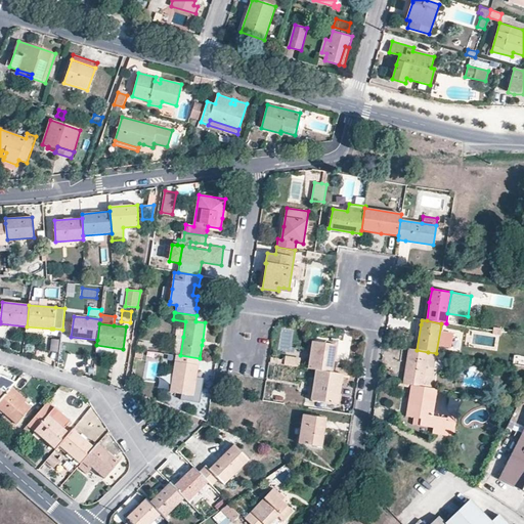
[(27,326),(26,334),(42,336),(43,332),(51,333),(51,329),(27,326)]
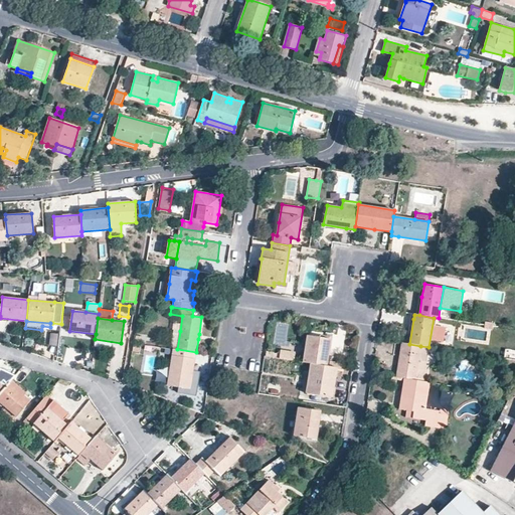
[(177,349),(180,331),(173,330),(171,348),(173,349),(177,349)]
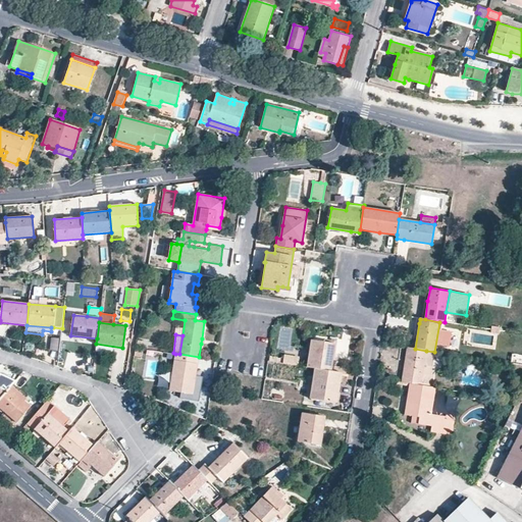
[(51,338),(50,350),(58,351),(59,338),(51,338)]
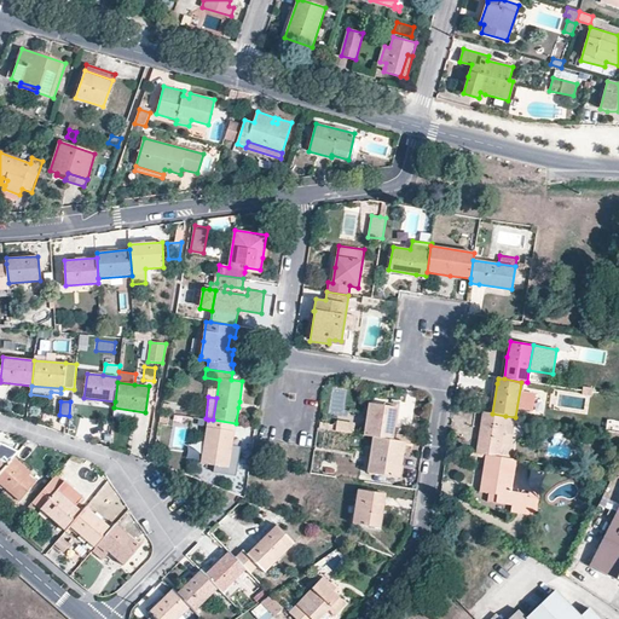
[(369,404),(364,435),(374,438),(392,440),(394,429),(395,424),(391,423),(393,408),(369,404)]
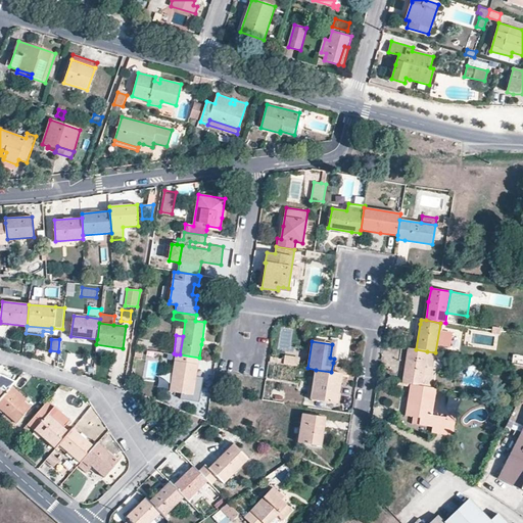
[(68,352),(69,343),(60,342),(59,350),(68,352)]
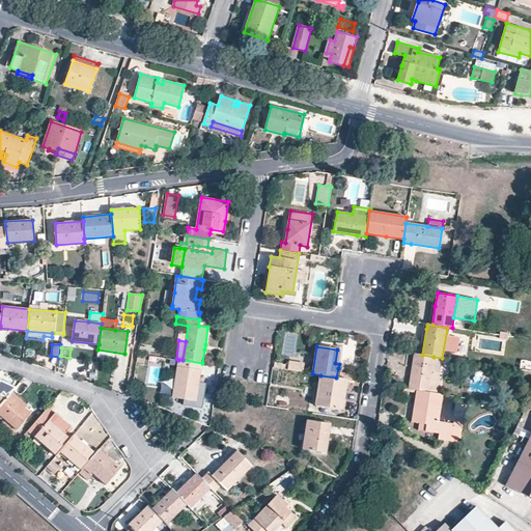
[(422,355),(414,353),(410,378),(409,389),(416,390),(438,394),(441,372),(440,372),(434,371),(434,374),(431,373),(434,357),(422,355)]
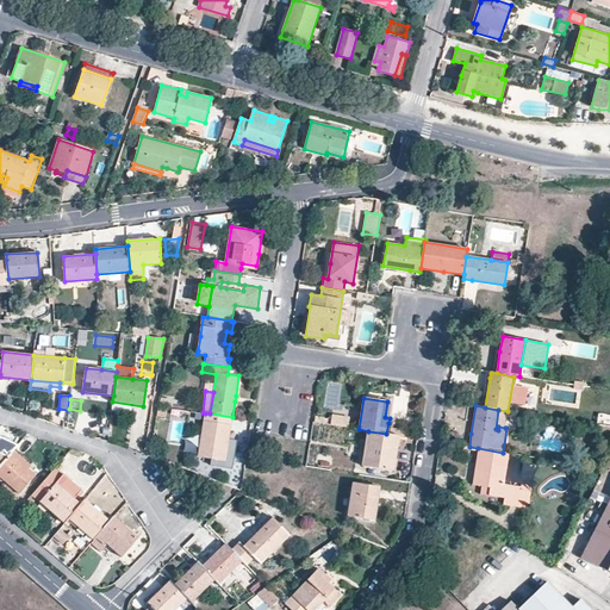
[(498,427),(505,428),(508,411),(498,410),(496,429),(498,430),(498,427)]
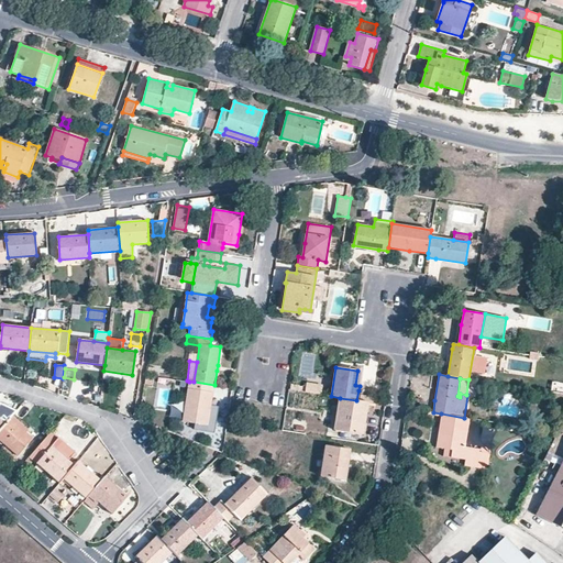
[(212,397),(214,385),(194,382),(189,382),(188,390),(183,421),(196,423),(208,426),(211,405),(212,397)]
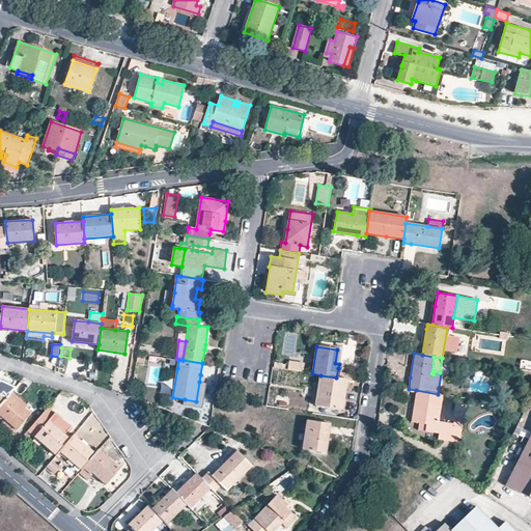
[(304,373),(305,364),(288,362),(287,371),(304,373)]
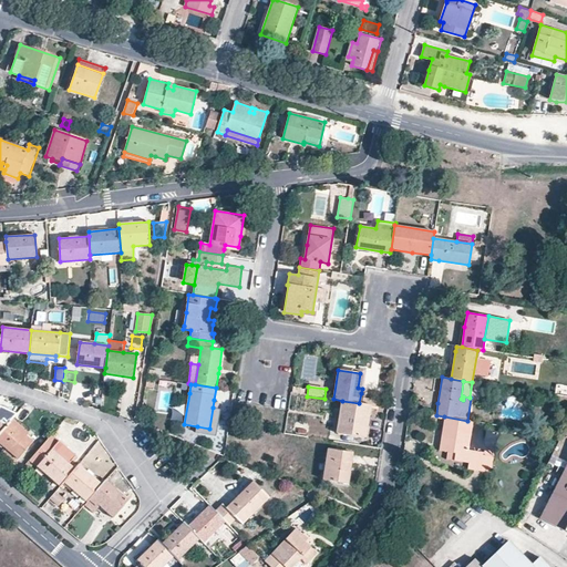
[(566,405),(566,397),(558,395),(555,395),(554,404),(566,405)]
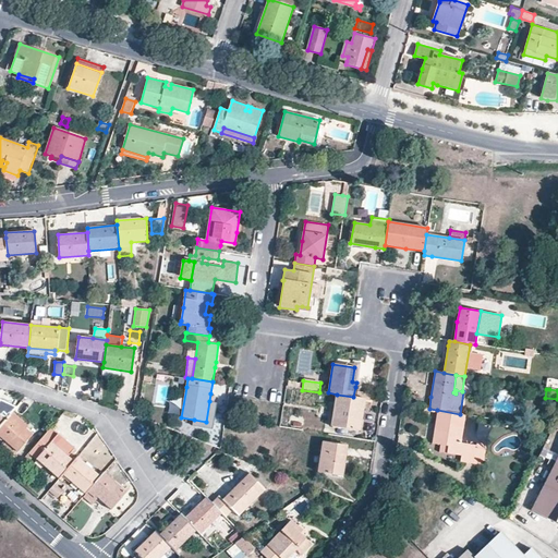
[(353,397),(337,395),(331,426),(360,431),(365,399),(353,397)]
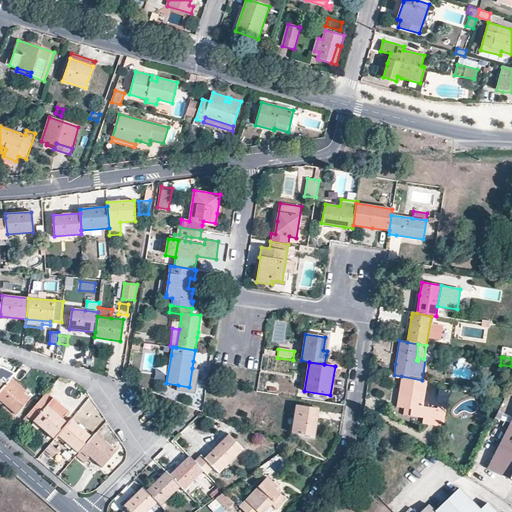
[(0,390),(13,376),(15,373),(0,367),(0,390)]
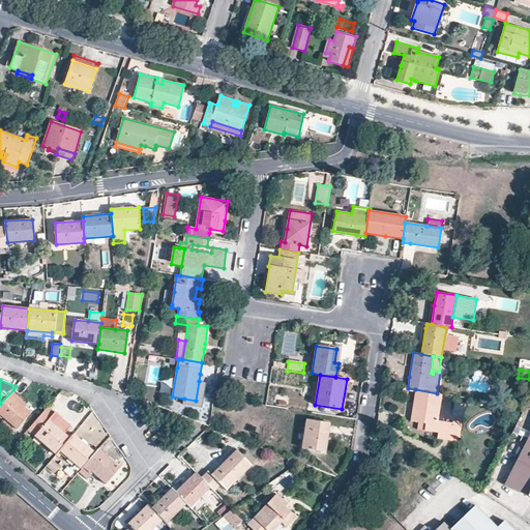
[(206,383),(199,381),(196,401),(184,399),(183,405),(202,408),(206,383)]
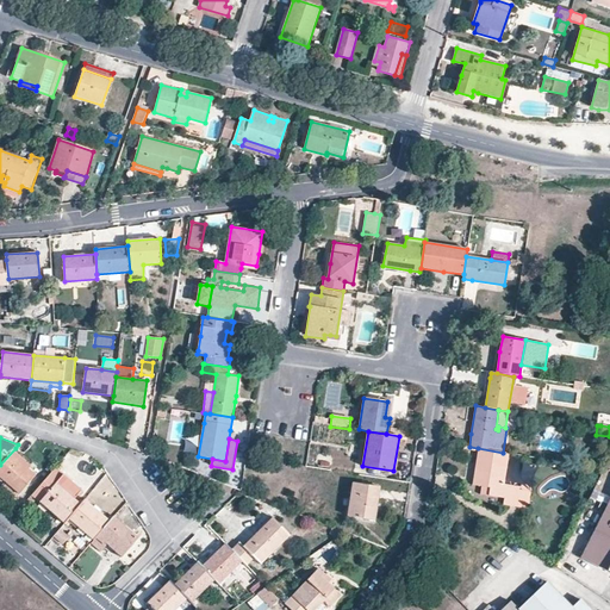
[(33,462),(16,448),(0,465),(0,477),(19,493),(35,474),(27,470),(33,462)]
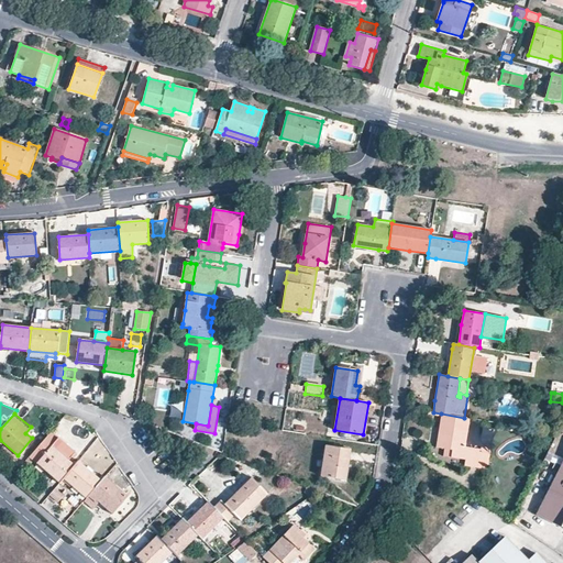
[(465,446),(470,418),(464,418),(441,414),(437,442),(437,448),(444,450),(443,456),(465,460),(464,466),(486,470),(488,451),(465,446)]
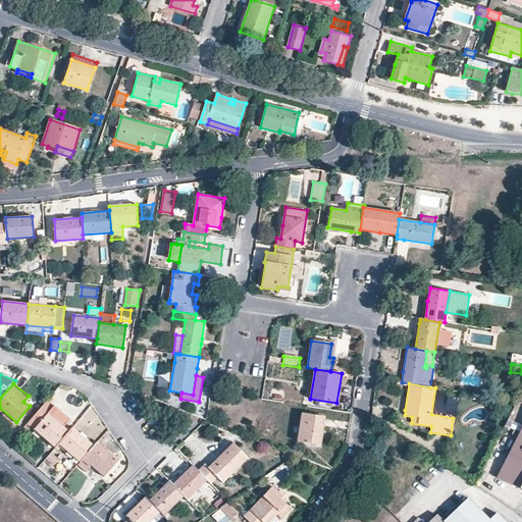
[(69,419),(47,401),(27,423),(55,448),(58,444),(69,431),(63,426),(69,419)]
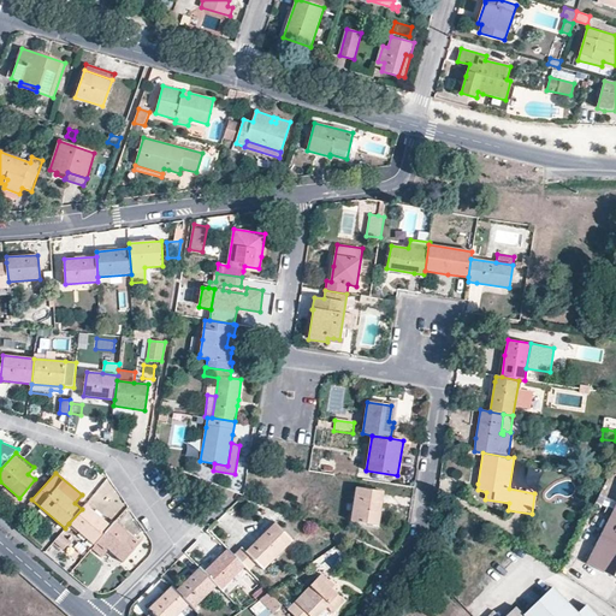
[(18,498),(5,486),(0,492),(0,493),(12,505),(18,498)]
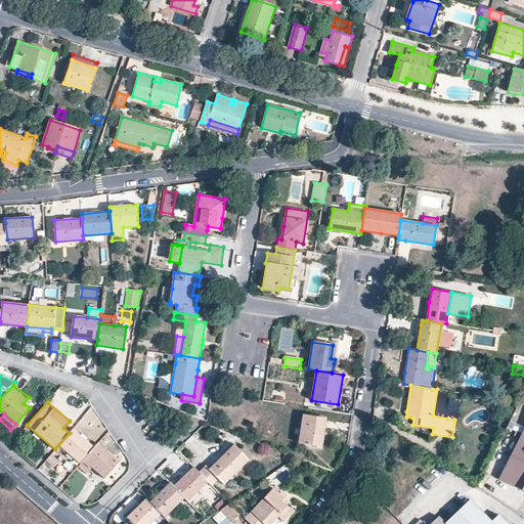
[(326,419),(303,415),(299,443),(322,447),(325,424),(326,419)]
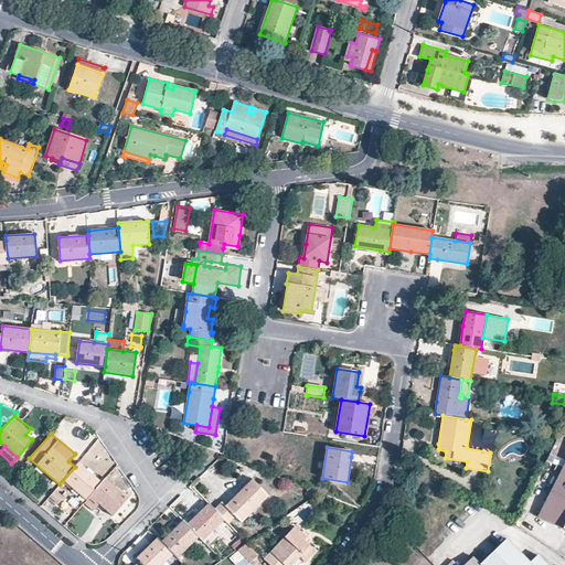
[(78,462),(75,467),(63,480),(86,500),(103,482),(78,462)]
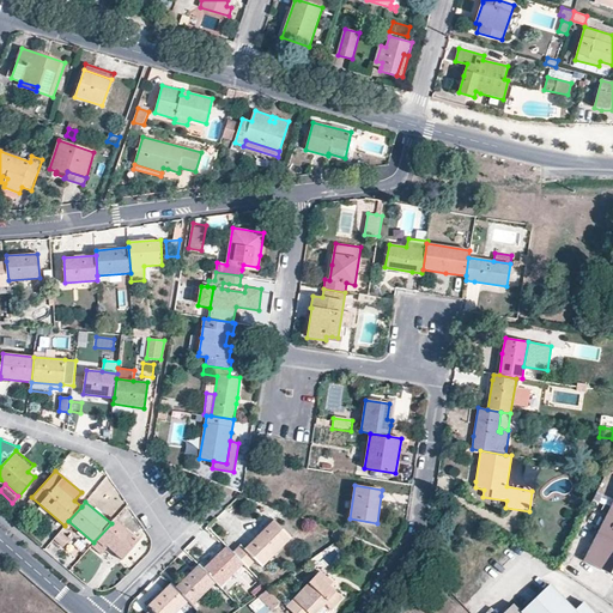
[(612,504),(584,560),(612,574),(612,504)]
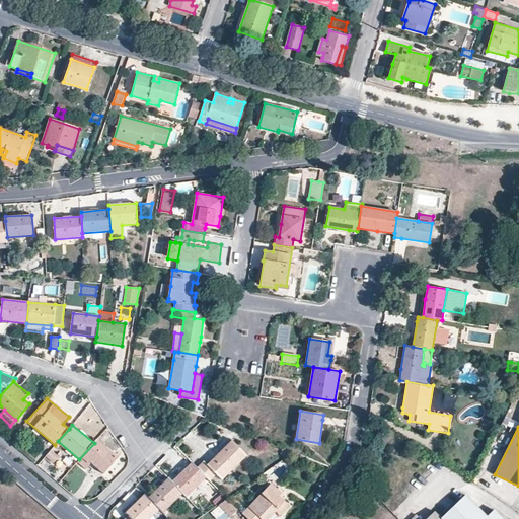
[(97,439),(94,443),(79,459),(77,462),(86,469),(91,463),(103,473),(118,457),(97,439)]
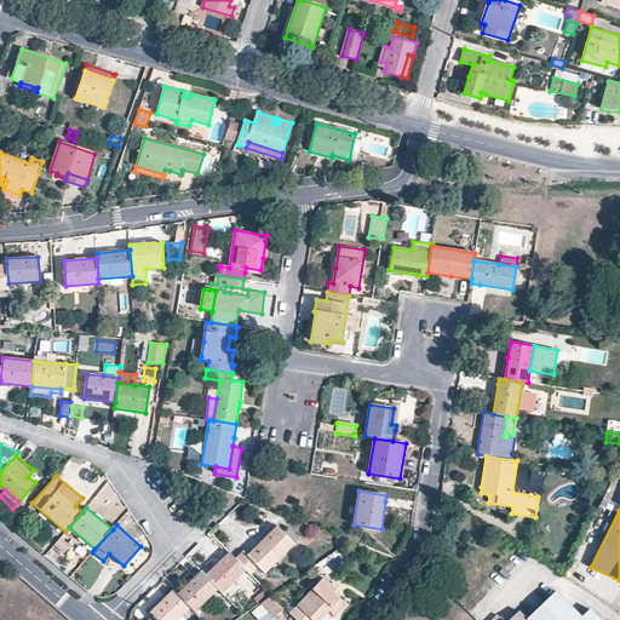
[(244,550),(235,558),(247,570),(251,574),(260,567),(267,573),(296,544),(277,526),(247,555),(244,550)]
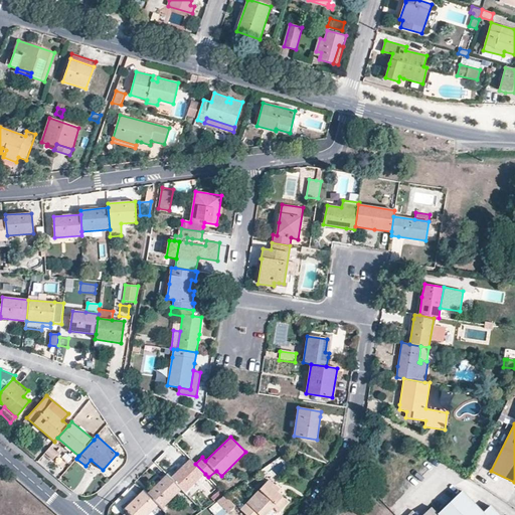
[(289,448),(281,445),(278,451),(283,455),(288,452),(289,448)]
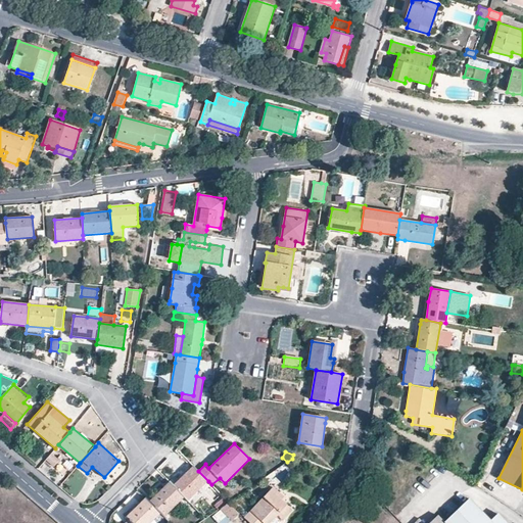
[(51,453),(46,459),(56,468),(61,461),(51,453)]
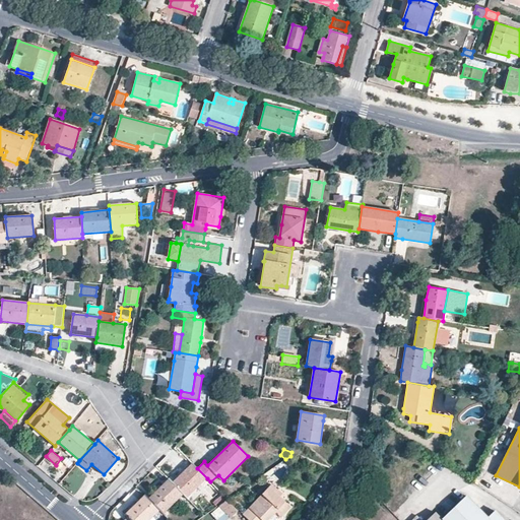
[(474,468),(453,455),(449,460),(471,473),(474,468)]
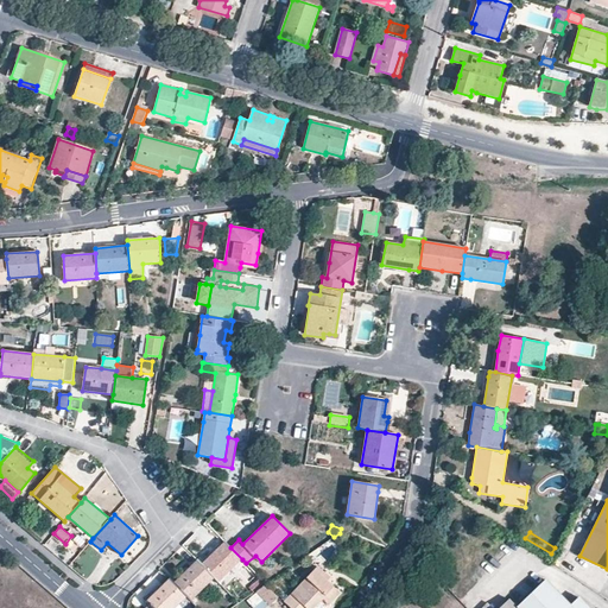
[(230,548),(225,540),(202,563),(215,577),(220,582),(242,559),(230,548)]
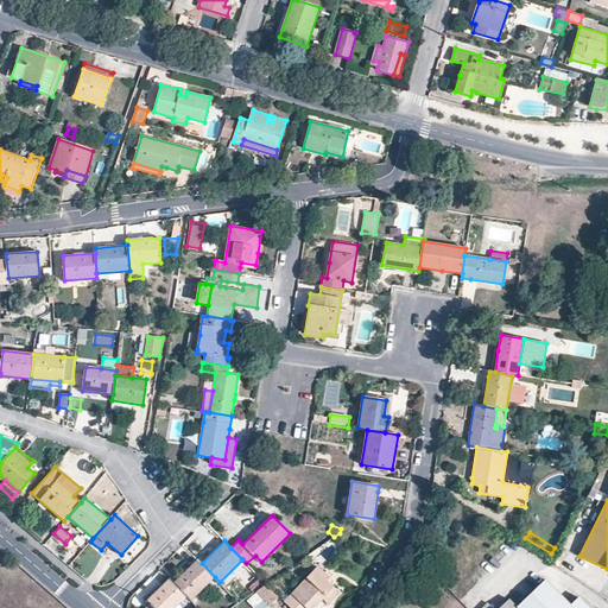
[(202,563),(197,559),(175,582),(188,596),(194,602),(196,600),(195,597),(215,577),(202,563)]
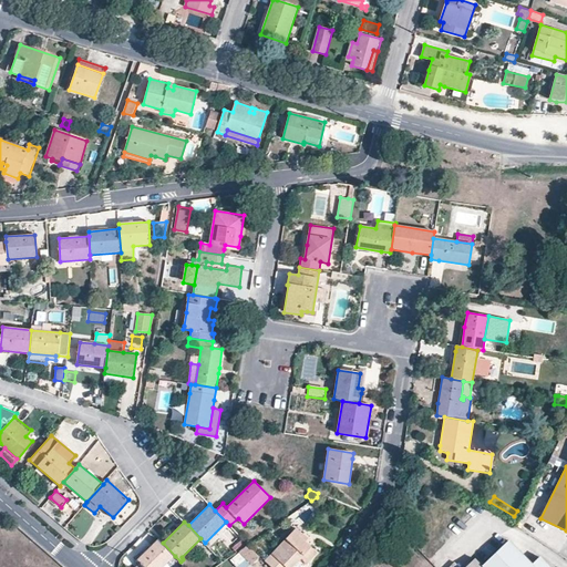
[(296,528),(265,560),(271,566),(291,566),(294,565),(300,558),(307,564),(317,553),(307,543),(303,539),(306,537),(296,528)]
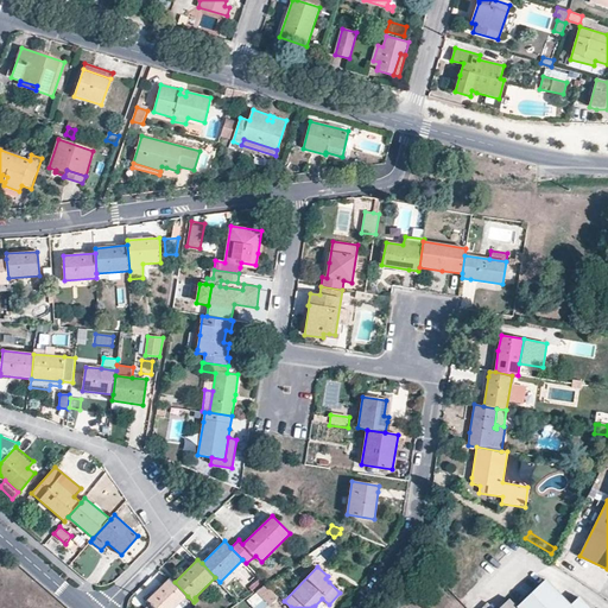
[(175,582),(170,577),(147,600),(154,607),(175,607),(188,596),(175,582)]
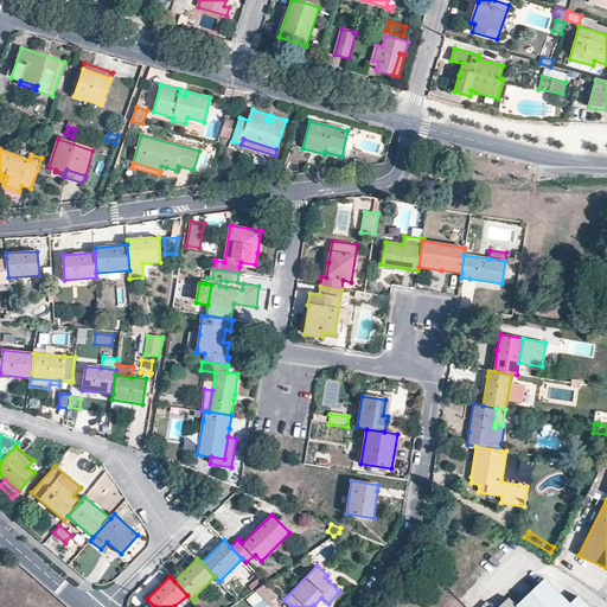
[(587,606),(579,596),(569,605),(545,579),(516,606),(509,598),(498,606),(587,606)]
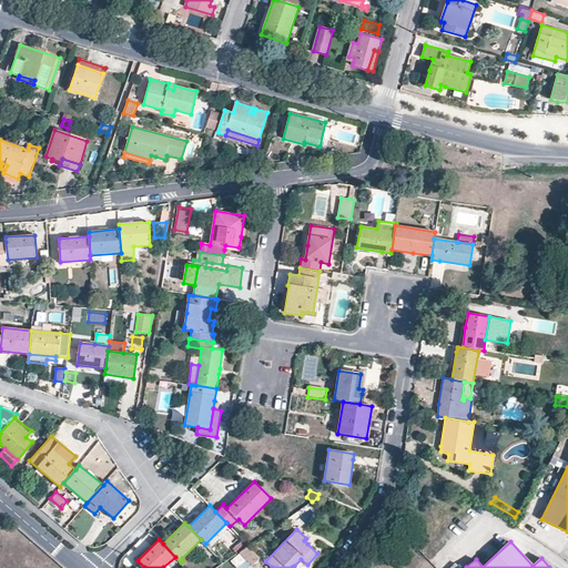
[(254,564),(262,558),(250,546),(242,550),(254,564)]
